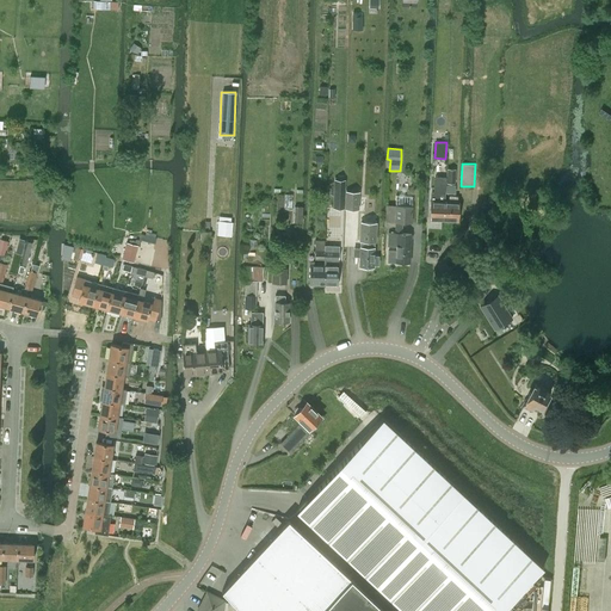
[(446,177),(445,177),(445,183),(455,183),(456,168),(451,168),(446,168),(446,177)]
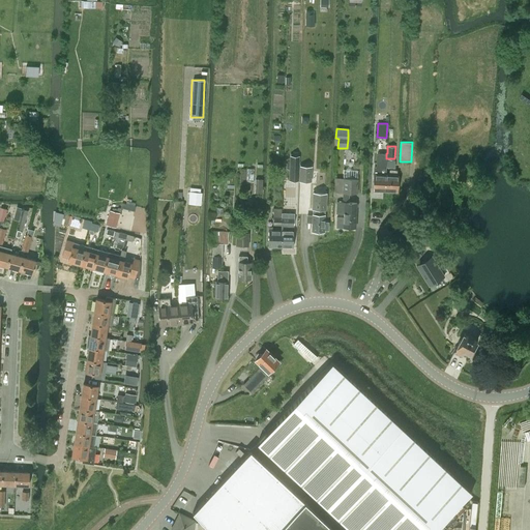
[(372,190),(384,192),(385,175),(385,168),(386,160),(386,158),(386,153),(378,153),(376,155),(376,167),(374,167),(374,174),(373,174),(372,190)]
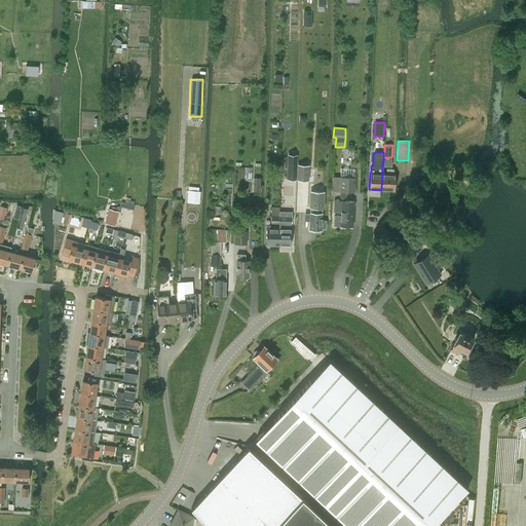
[(287,163),(287,179),(296,180),(297,164),(287,163)]
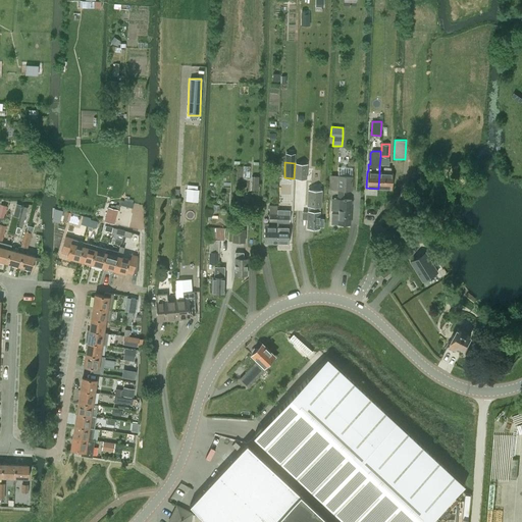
[(379,172),(378,189),(392,190),(392,173),(389,172),(389,168),(383,167),(382,172),(379,172)]
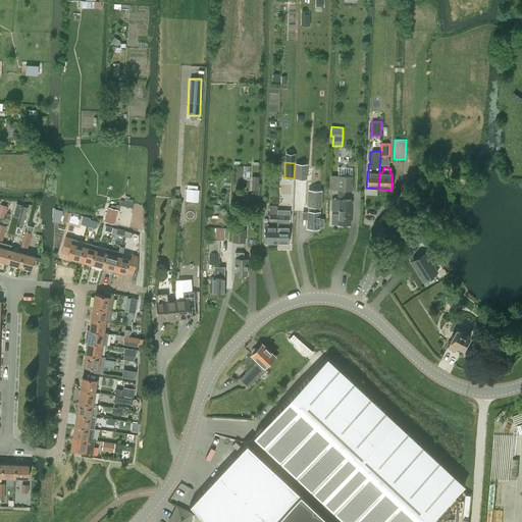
[(337,210),(337,214),(331,213),(331,217),(331,223),(337,223),(350,224),(351,200),(343,200),(344,190),(351,190),(352,190),(353,175),(330,174),(329,181),(329,190),(338,190),(337,199),(331,199),(330,210),(337,210)]
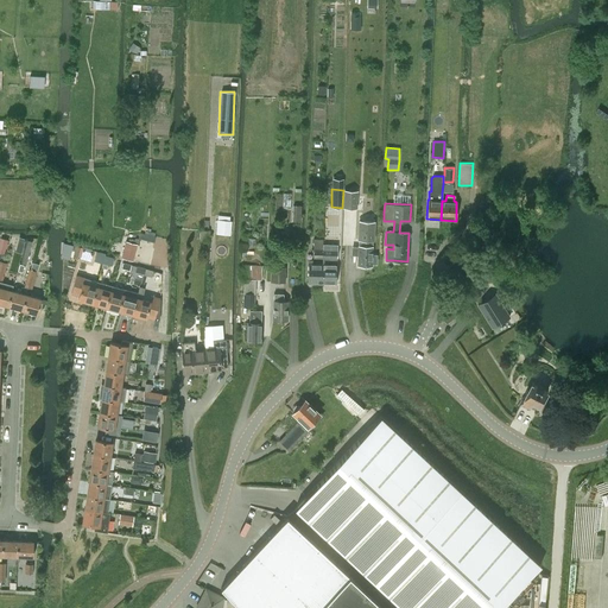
[(217,220),(216,229),(230,230),(230,229),(232,221),(217,220)]
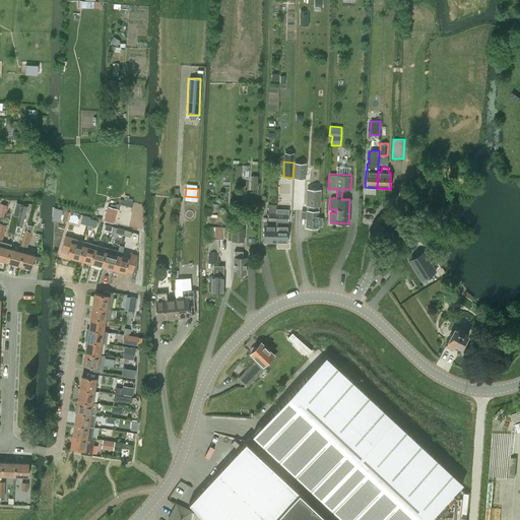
[(306,210),(301,210),(301,212),(301,218),(305,218),(305,228),(309,228),(309,230),(316,230),(316,228),(318,228),(318,225),(322,225),(322,217),(318,217),(318,211),(319,211),(319,205),(320,205),(321,189),(306,189),(306,198),(306,210)]
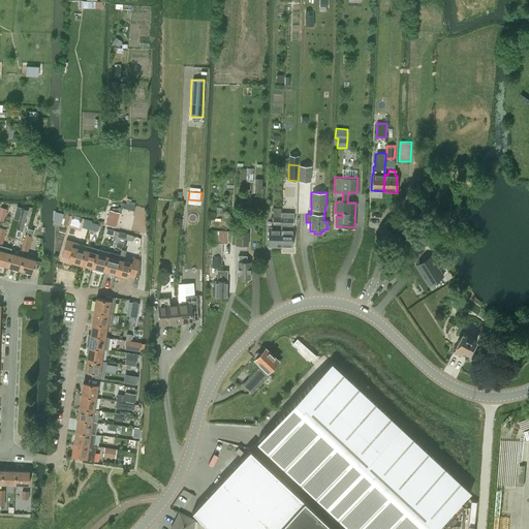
[(182,209),(182,200),(174,200),(174,209),(182,209)]
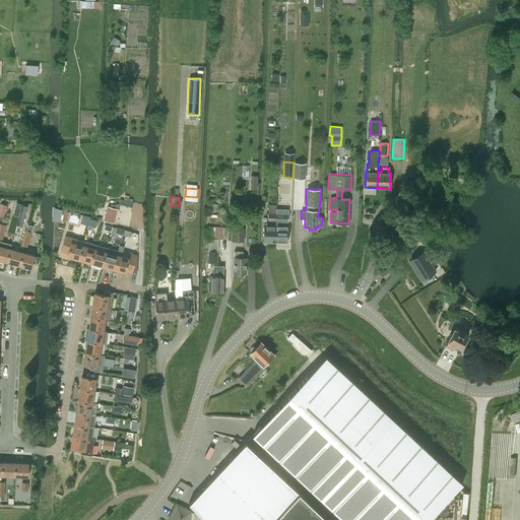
[(114,223),(119,204),(116,203),(115,204),(110,203),(110,206),(108,206),(104,220),(114,223)]
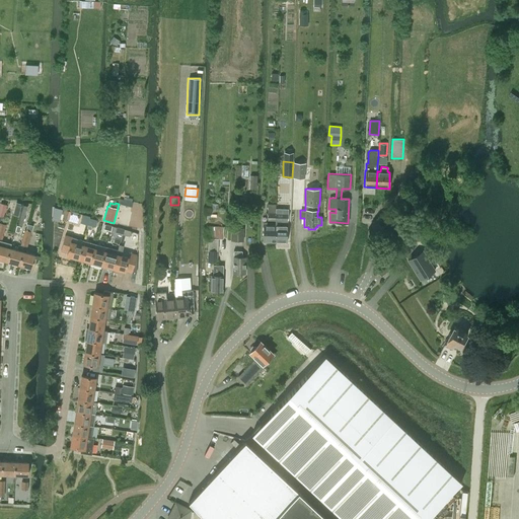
[(268,204),(267,220),(275,221),(275,209),(275,204),(268,204)]
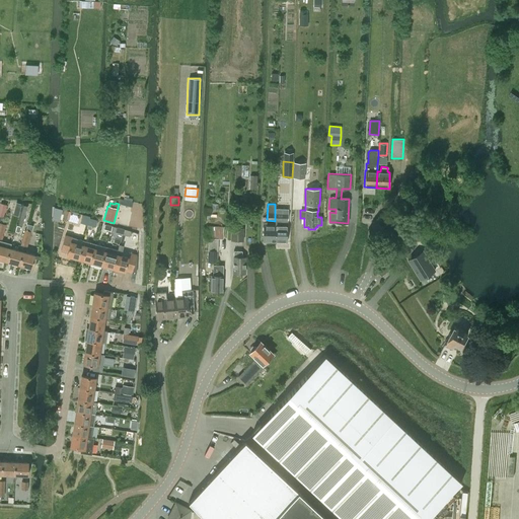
[(22,225),(27,206),(22,205),(17,224),(22,225)]
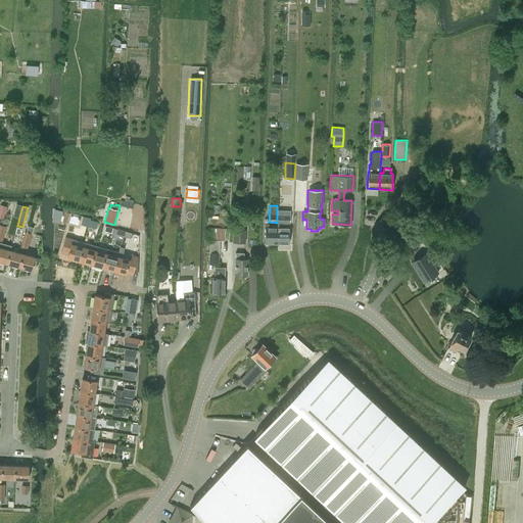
[(277,223),(277,228),(281,228),(281,225),(287,225),(287,228),(289,228),(289,210),(277,210),(277,223)]
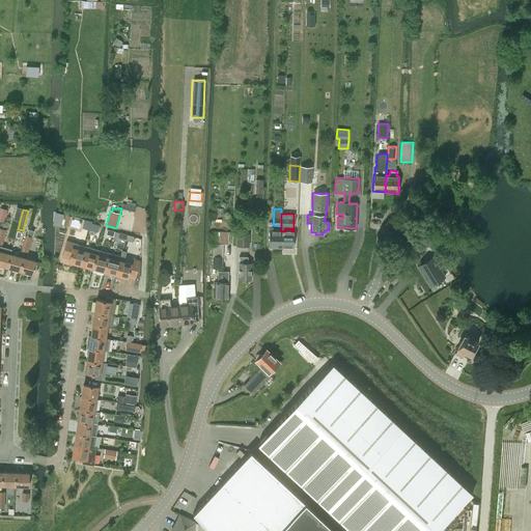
[(90,224),(89,229),(89,230),(88,233),(93,234),(93,231),(96,232),(99,226),(90,224)]
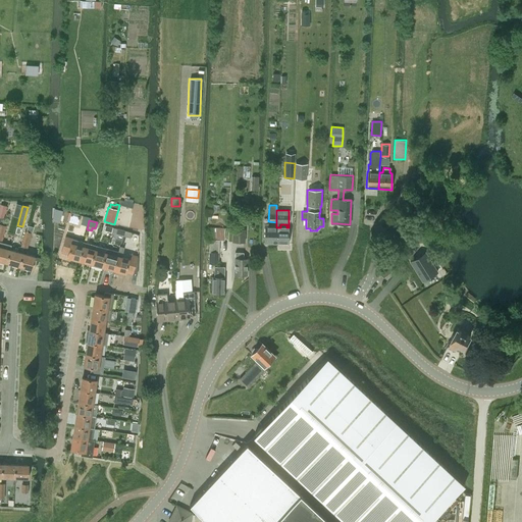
[(232,229),(231,242),(245,242),(245,225),(239,225),(239,223),(232,223),(232,229)]
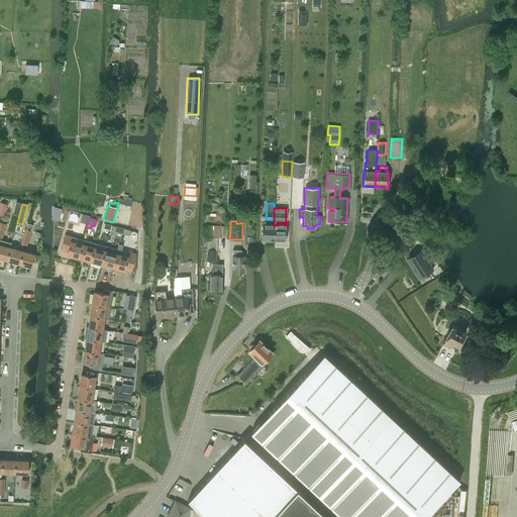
[(261,241),(273,241),(274,225),(270,224),(270,222),(262,221),(262,224),(261,241)]
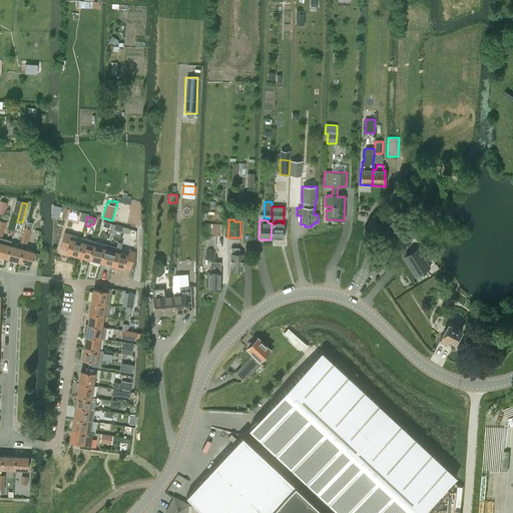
[(272,223),(271,239),(283,239),(284,223),(282,223),(282,220),(276,220),(276,223),(272,223)]
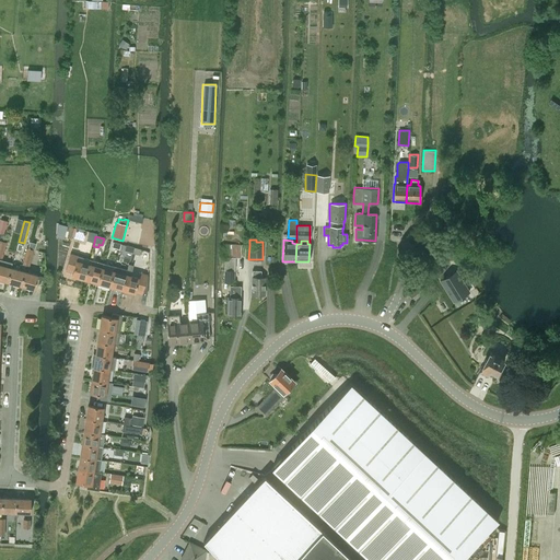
[(26,247),(22,264),(30,266),(34,249),(26,247)]
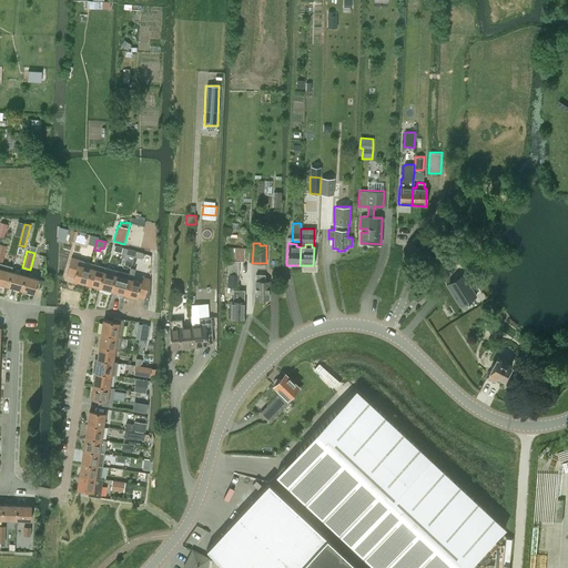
[(66,274),(73,275),(72,280),(85,283),(91,263),(78,260),(71,257),(66,274)]
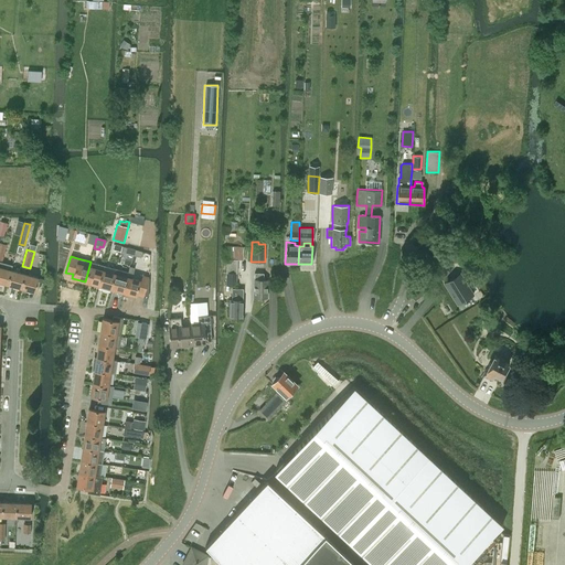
[(226,273),(226,286),(236,286),(236,273),(237,273),(237,259),(227,259),(226,273)]
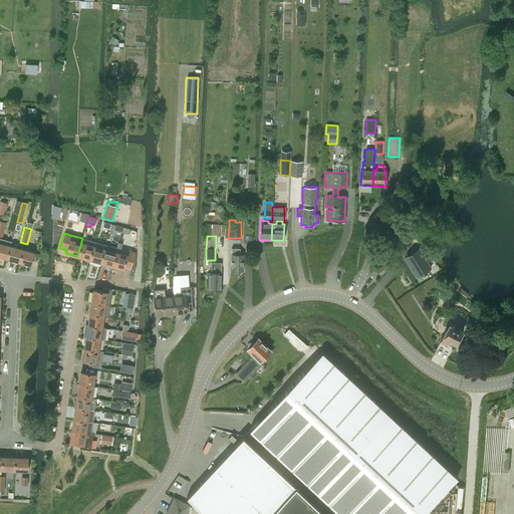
[(0,256),(6,258),(9,246),(10,241),(0,238),(0,256)]
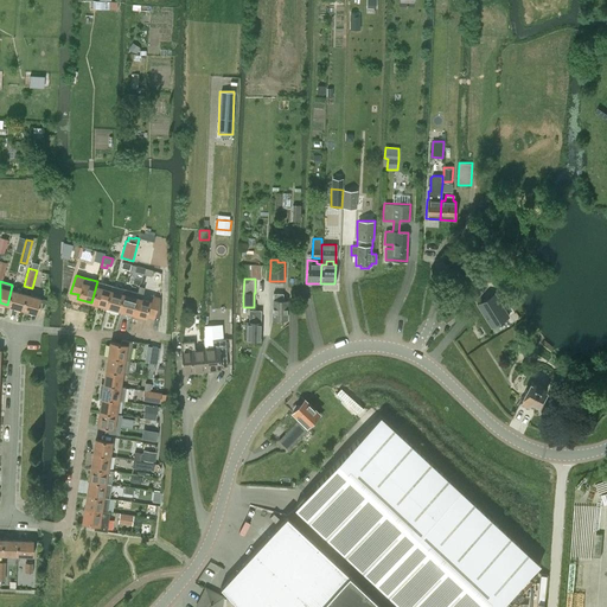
[(110,285),(97,281),(91,302),(104,306),(110,285)]
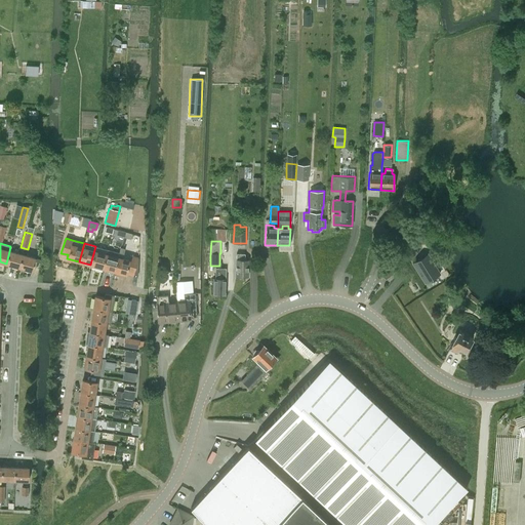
[(95,246),(90,265),(102,268),(107,250),(95,246)]
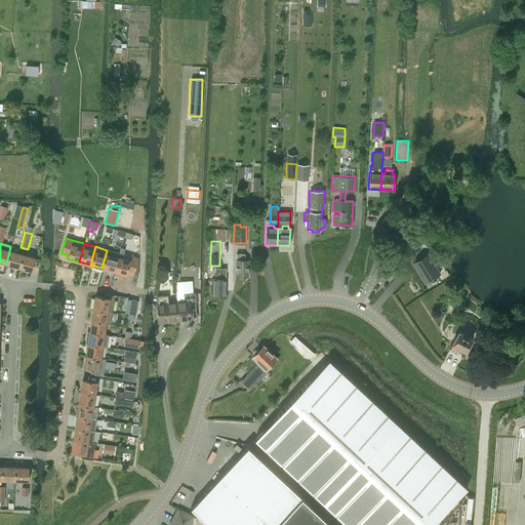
[(118,253),(113,272),(125,275),(126,273),(132,275),(132,274),(137,275),(138,258),(138,257),(130,254),(130,257),(129,260),(122,258),(124,249),(120,248),(118,253)]
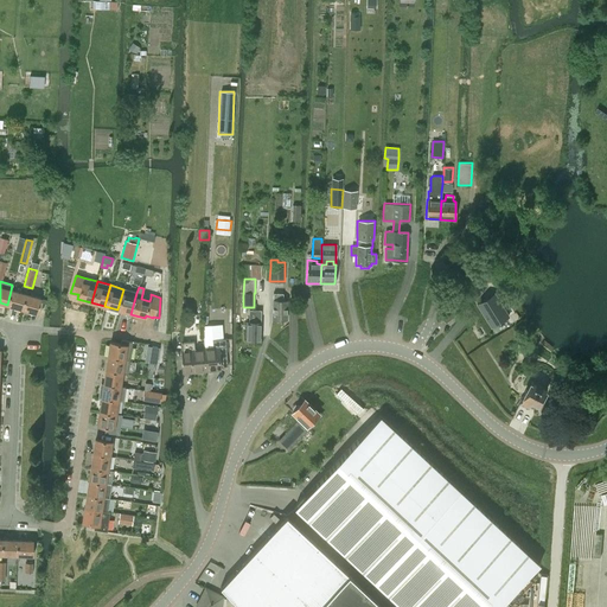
[(123,289),(117,310),(131,314),(136,293),(123,289)]
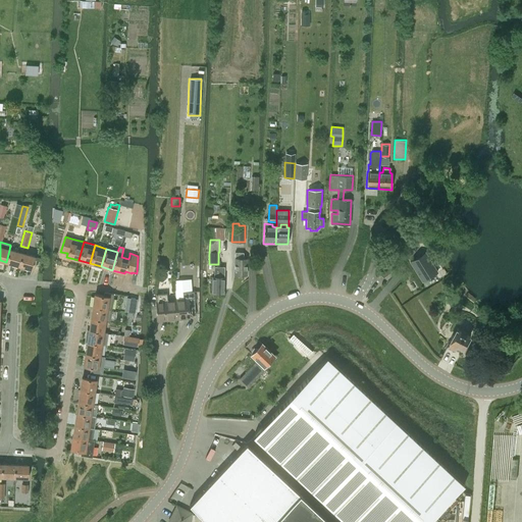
[(9,250),(6,262),(18,265),(21,253),(9,250)]
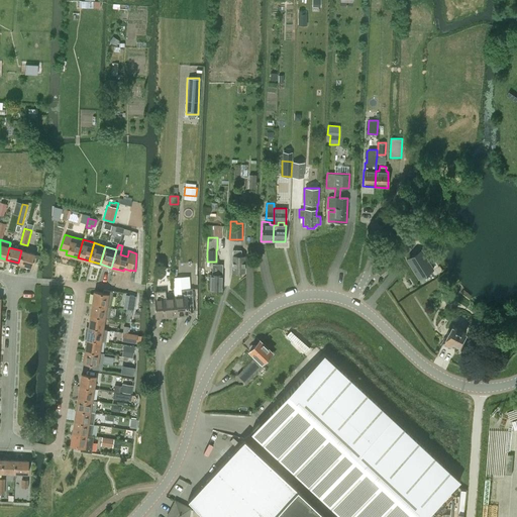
[(232,255),(231,273),(244,273),(244,256),(240,256),(240,250),(240,249),(232,249),(232,250),(232,255)]
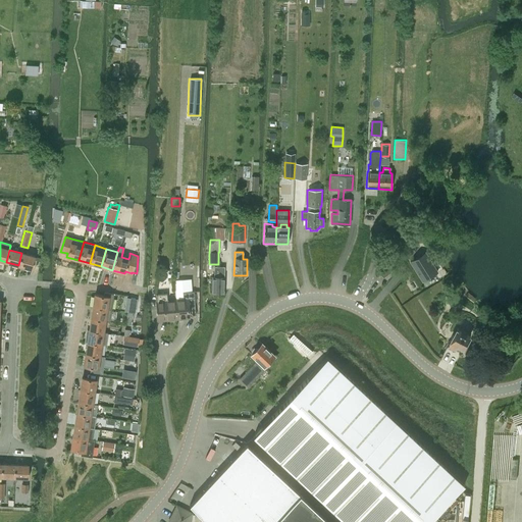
[(437,271),(425,252),(410,261),(422,281),(437,271)]
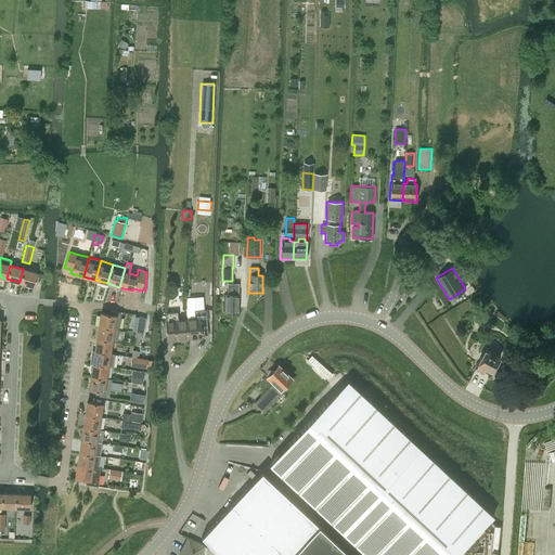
[(23,269),(20,282),(34,286),(37,273),(23,269)]
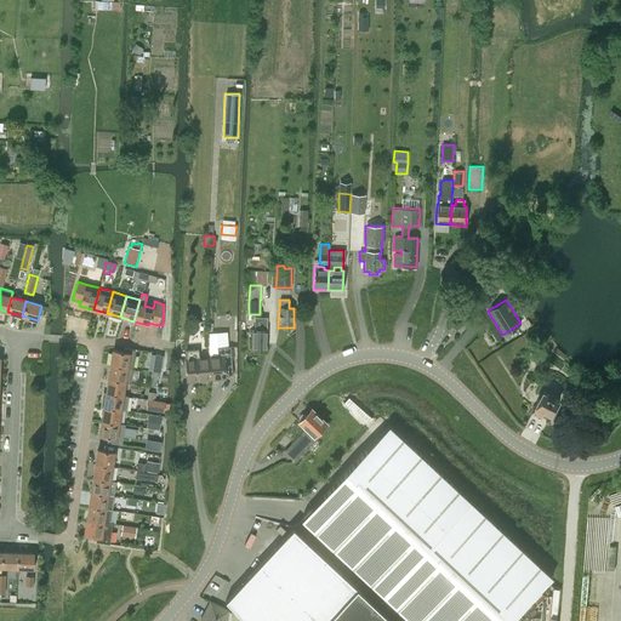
[(463,315),(454,325),(460,332),(469,323),(463,315)]
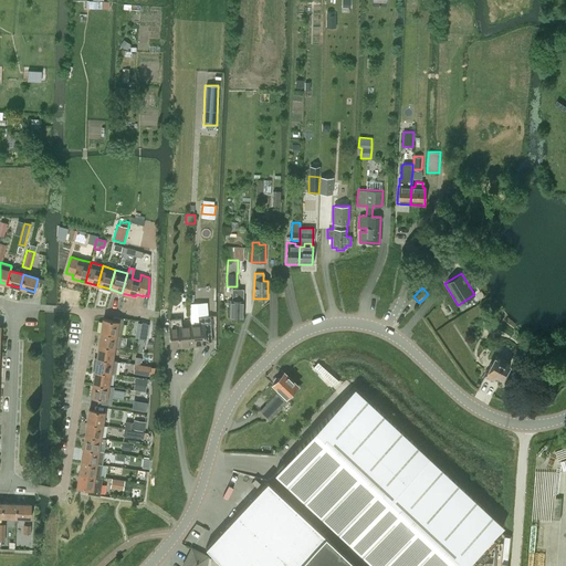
[(243,289),(232,289),(232,301),(230,301),(229,317),(242,318),(243,301),(242,301),(243,289)]
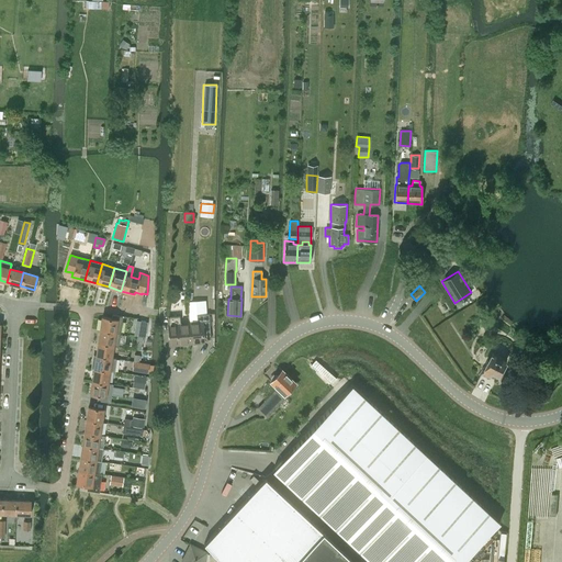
[(189,323),(190,343),(204,341),(203,339),(211,339),(209,313),(197,314),(197,322),(189,323)]
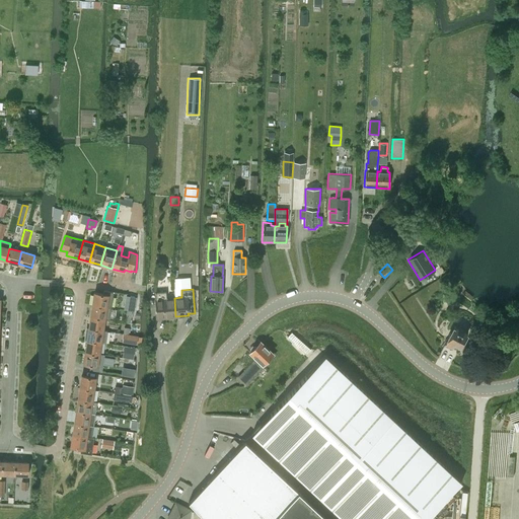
[(93,293),(91,305),(110,307),(113,292),(102,291),(102,294),(93,293)]
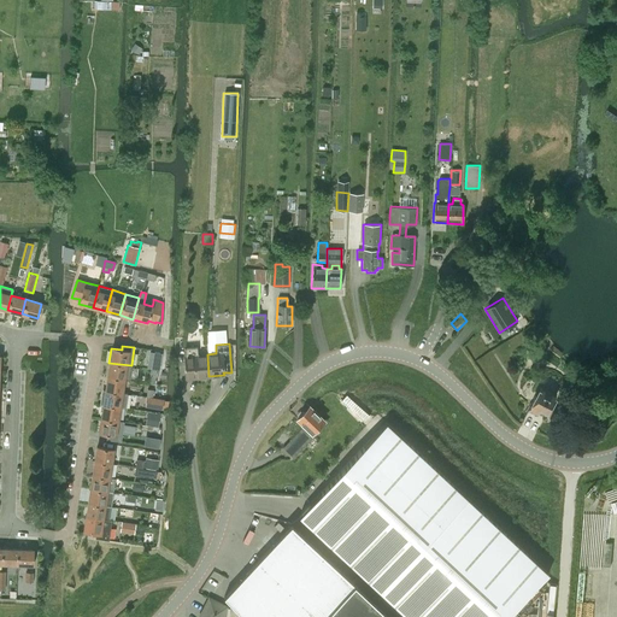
[(194,377),(209,376),(207,354),(198,354),(198,346),(184,347),(186,362),(193,360),(194,377)]
